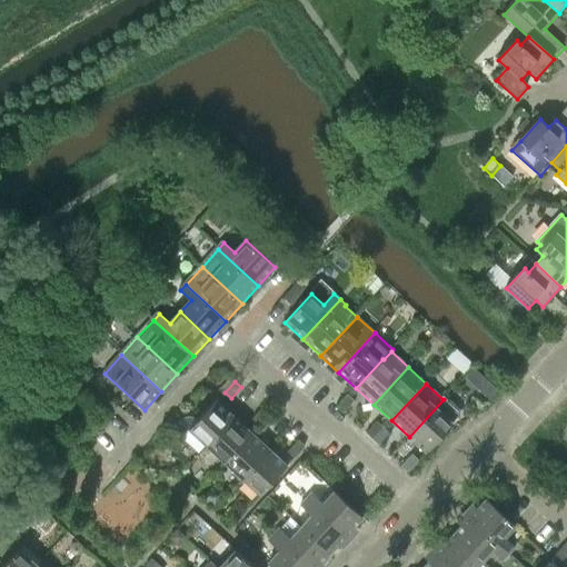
[(338,408),(345,414),(355,403),(349,396),(338,408)]
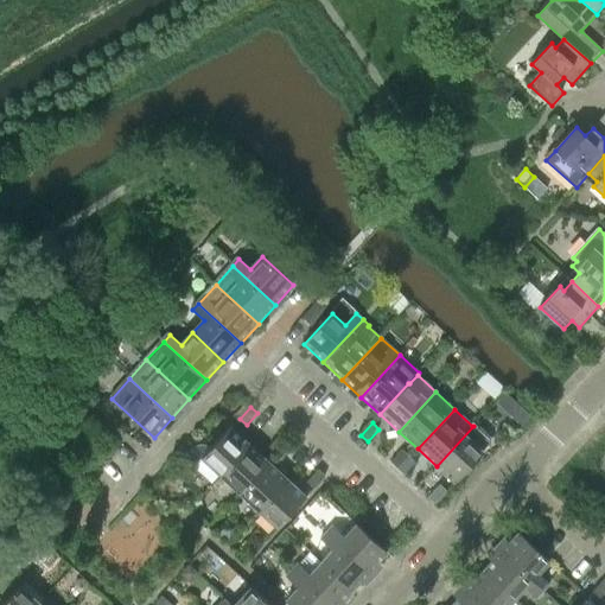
[(473,426),(437,466),(456,484),(489,447),(491,445),(490,439),(479,428),(473,424),(472,426),(473,426)]
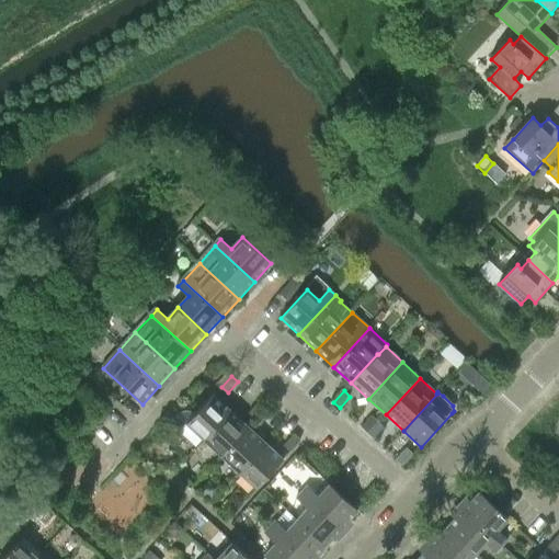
[(214,395),(195,415),(191,413),(187,412),(183,413),(180,415),(178,420),(177,424),(178,429),(180,432),(197,448),(205,441),(231,411),(214,395)]
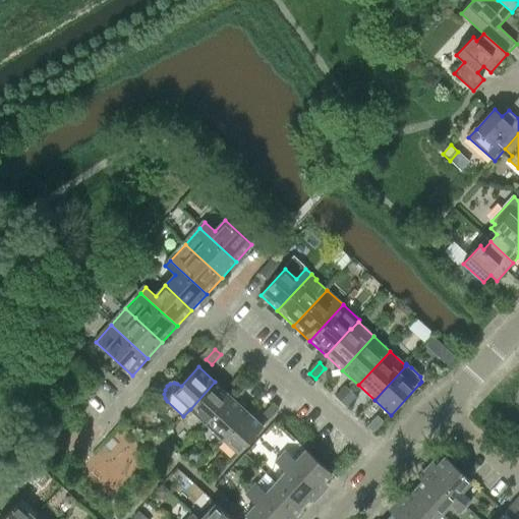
[(241,373),(232,384),(238,390),(247,379),(241,373)]
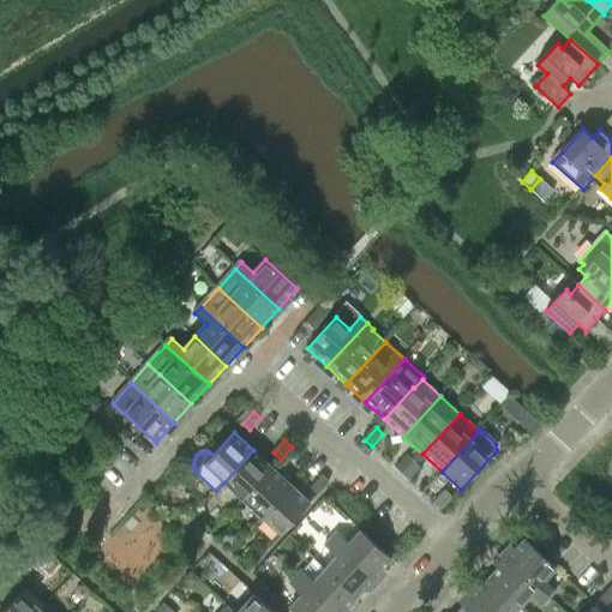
[(292,447),(281,460),(287,466),(299,454),(292,447)]
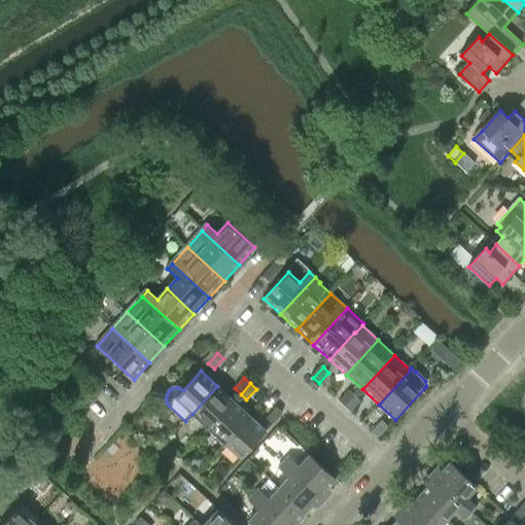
[(234,401),(217,386),(193,414),(209,428),(234,401)]
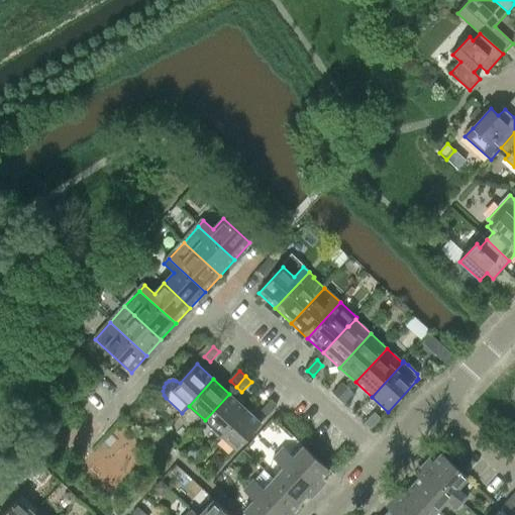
[(333,395),(339,400),(348,389),(343,384),(333,395)]
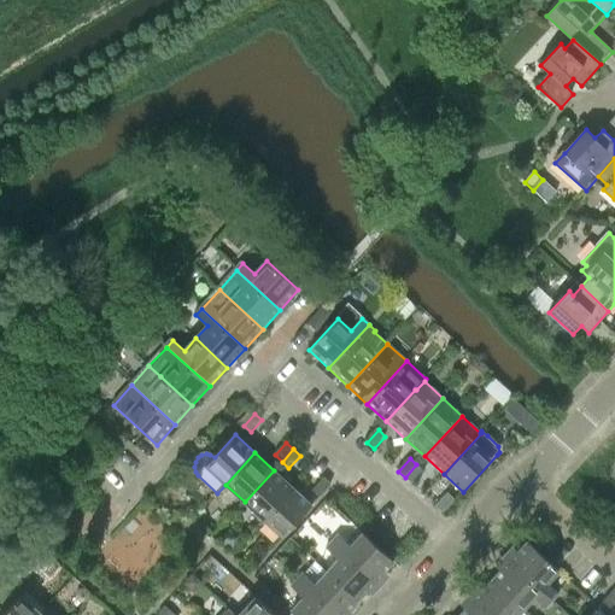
[(416,464),(405,478),(413,484),(423,472),(416,464)]
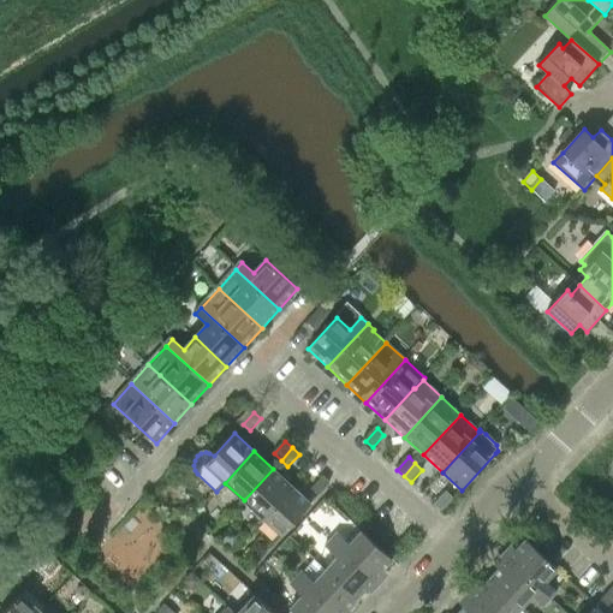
[(292,487),(273,469),(244,500),(263,518),(292,487)]
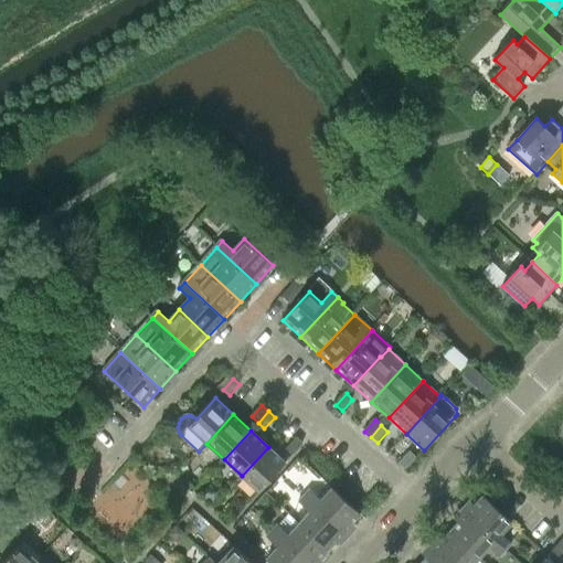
[(304,444),(297,438),(287,449),(294,455),(304,444)]
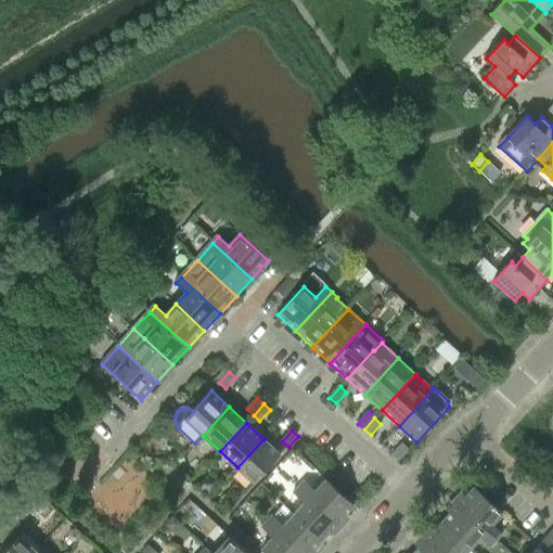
[(281,455),(264,439),(238,467),(255,484),(281,455)]
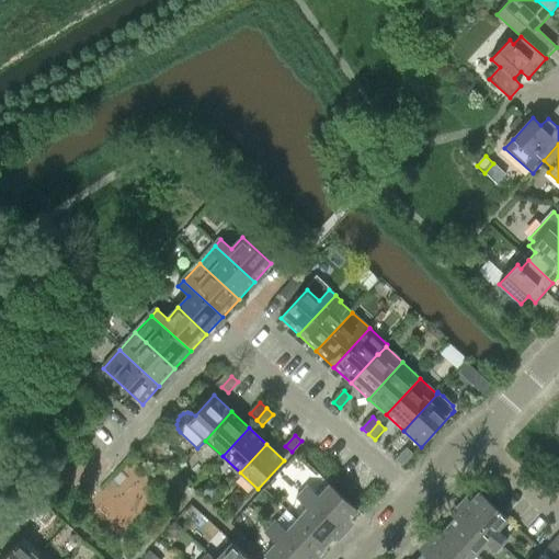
[(403,466),(413,455),(408,449),(397,460),(403,466)]
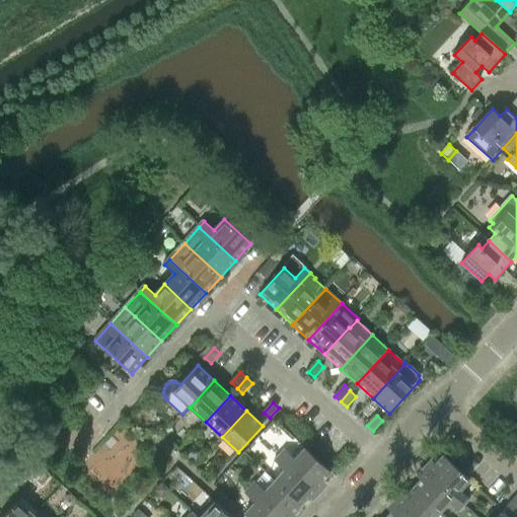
[(285,450),(280,456),(316,490),(331,473),(305,448),(295,459),(285,450)]
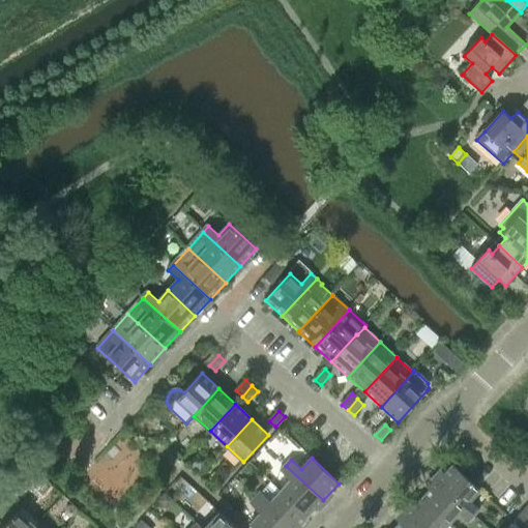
[(323,500),(286,466),(281,471),(291,480),(281,491),(309,517),(323,500)]
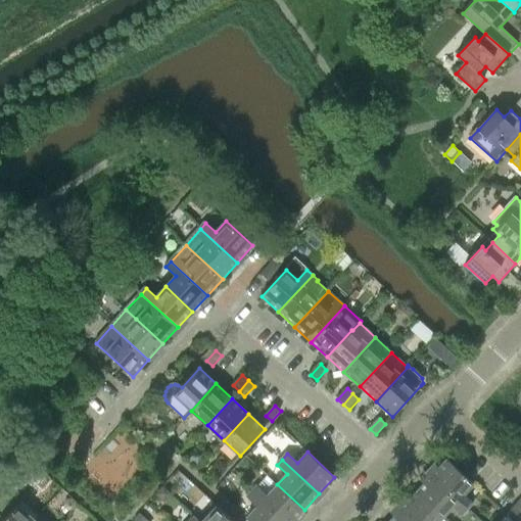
[(447,460),(432,476),(469,510),(474,505),(464,495),(474,484),(447,460)]
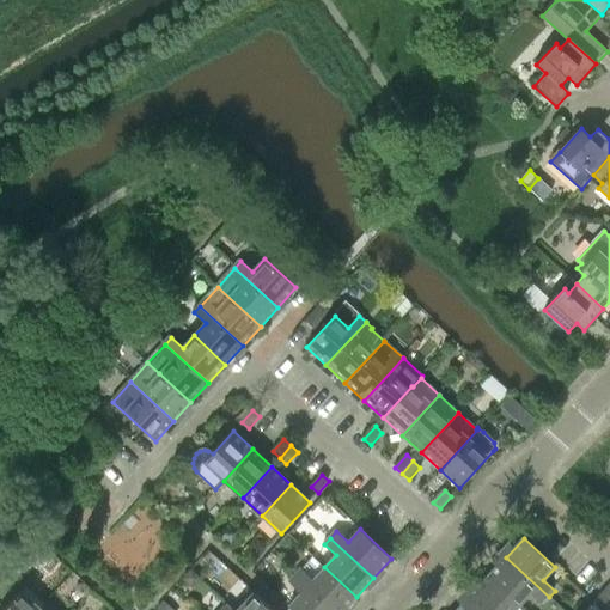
[(506,557),(488,577),(519,605),(531,593),(543,604),(549,597),(506,557)]
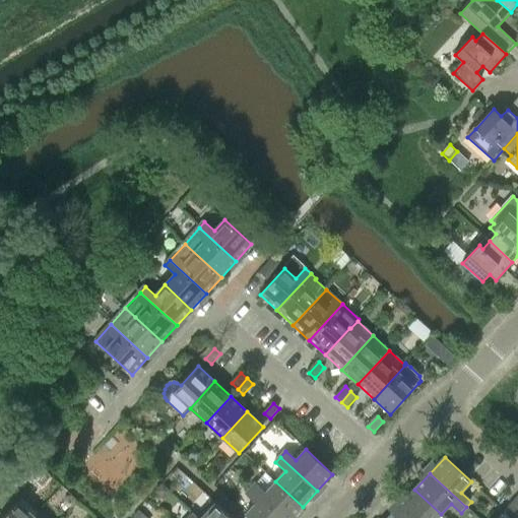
[(292,517),(303,507),(275,481),(266,493),(256,483),(251,489),(282,517),(292,517)]
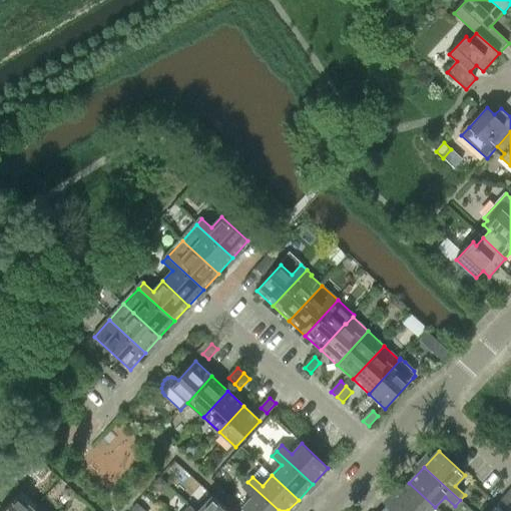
[(279,510),(247,482),(242,488),(252,497),(242,507),(245,510),(279,510)]
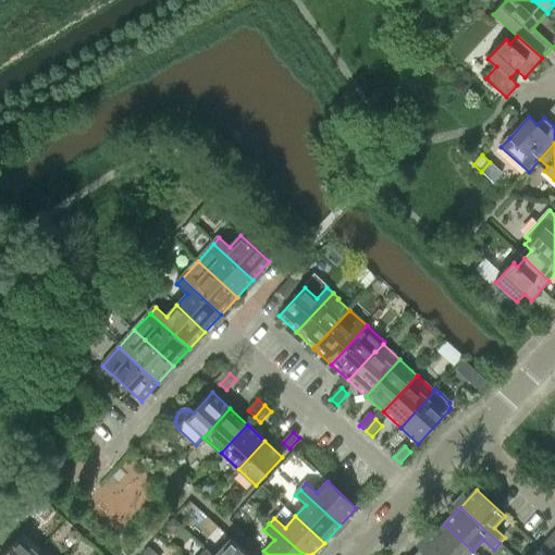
[(444,525),(429,542),(442,554),(469,554),(472,551),(444,525)]
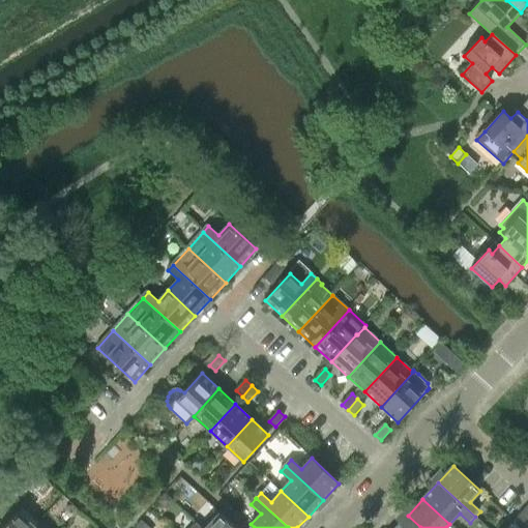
[(35,527),(42,521),(25,505),(3,527),(35,527)]
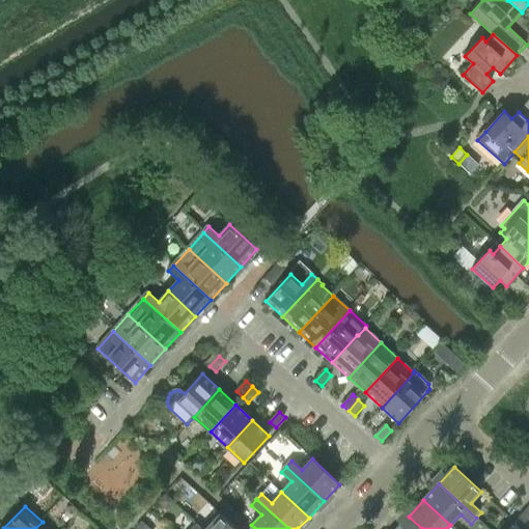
[(520,519),(525,524),(528,520),(528,508),(520,519)]
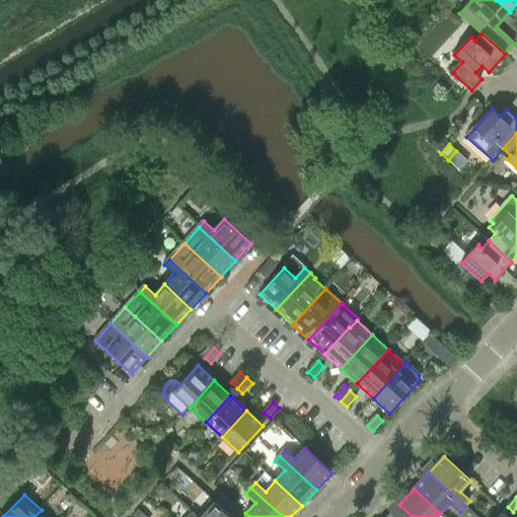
[(230,516),(215,503),(202,516),(230,516)]
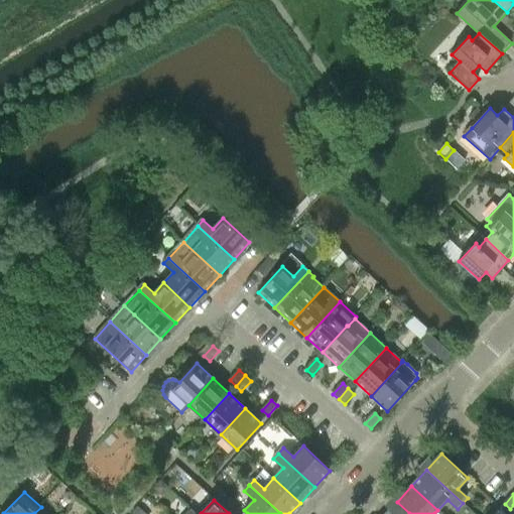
[(409,513),(397,502),(385,513),(409,513)]
